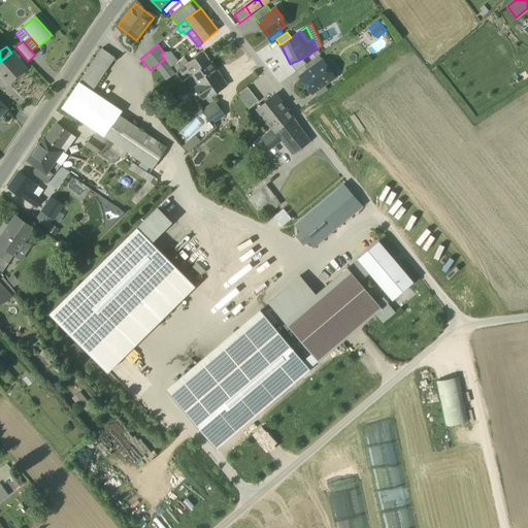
[(101,50),(79,84),(92,92),(114,59),(101,50)]
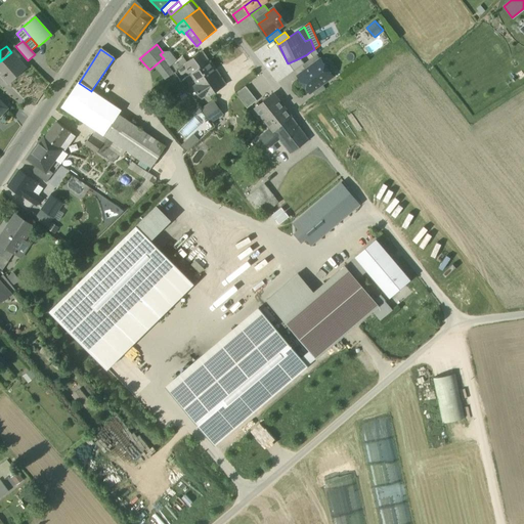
[(318,53),(314,49),(309,52),(313,57),(318,53)]
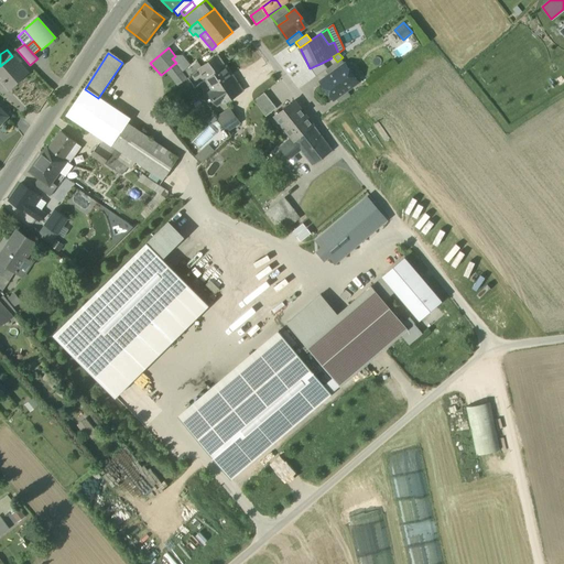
[(0,78),(7,87),(25,71),(12,56),(0,66),(0,78)]
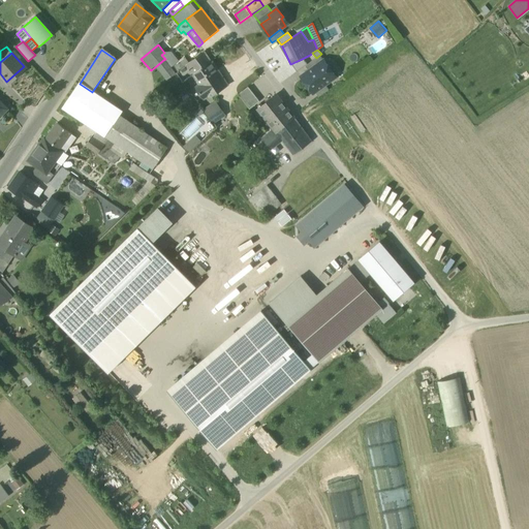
[(170,53),(164,53),(161,55),(165,59),(163,60),(170,68),(172,67),(179,62),(170,53)]
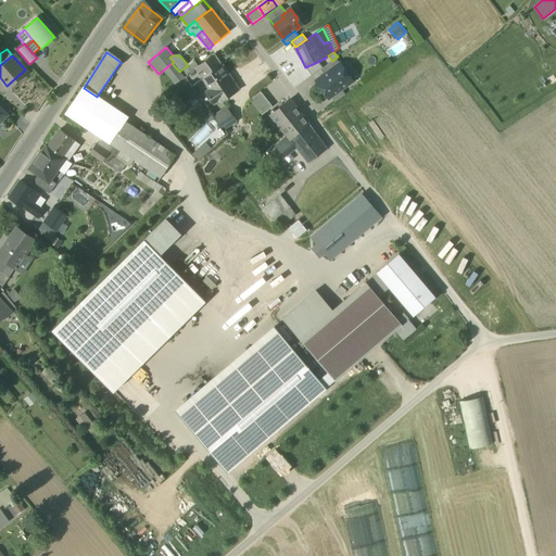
[(200,75),(203,79),(220,65),(214,55),(198,66),(196,68),(200,75)]
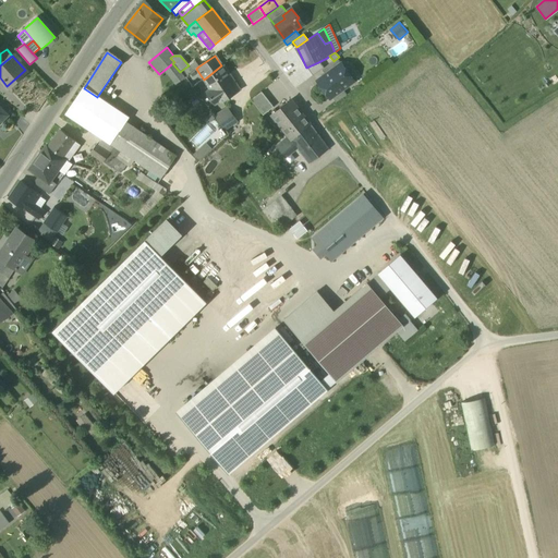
[(322,70),(325,75),(341,64),(337,59),(322,70)]
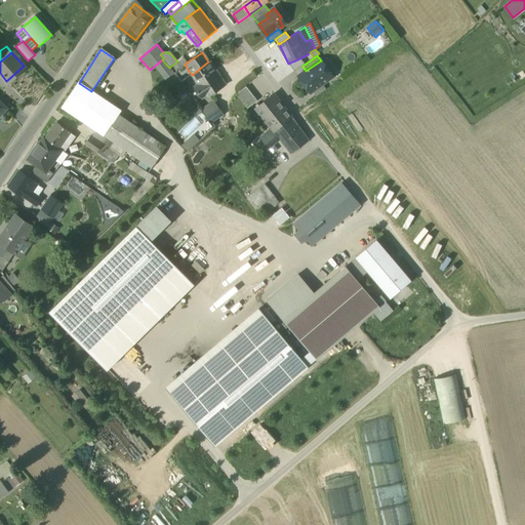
[(170,67),(171,68),(182,61),(185,65),(187,63),(183,56),(177,62),(170,67)]
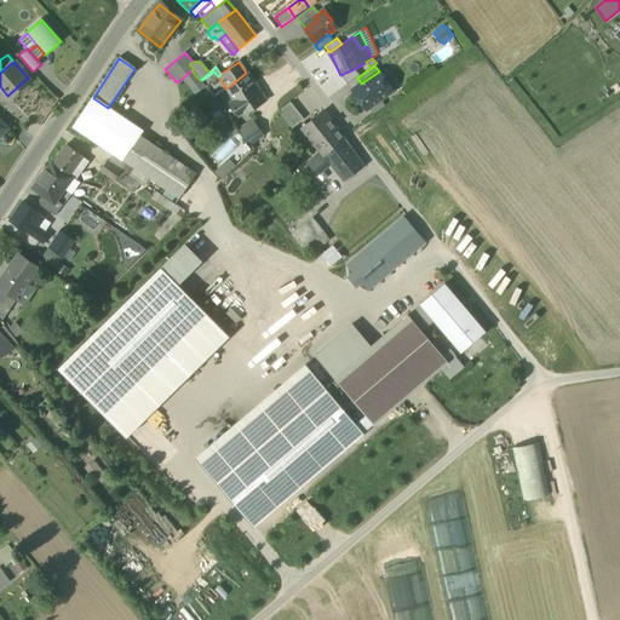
[(360,76),(354,69),(340,75),(348,85),(360,76)]
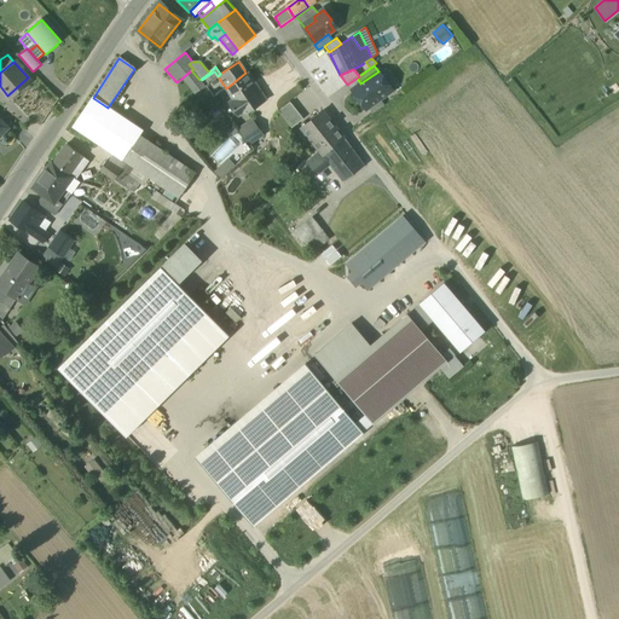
[(200,80),(191,70),(183,77),(196,93),(204,87),(200,80)]
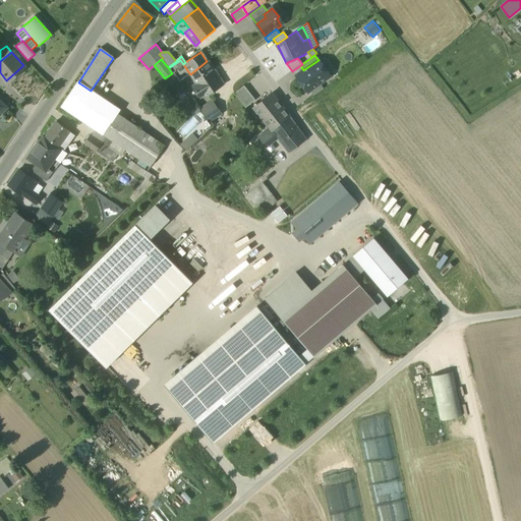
[(170,67),(172,71),(179,67),(183,64),(180,60),(170,67)]
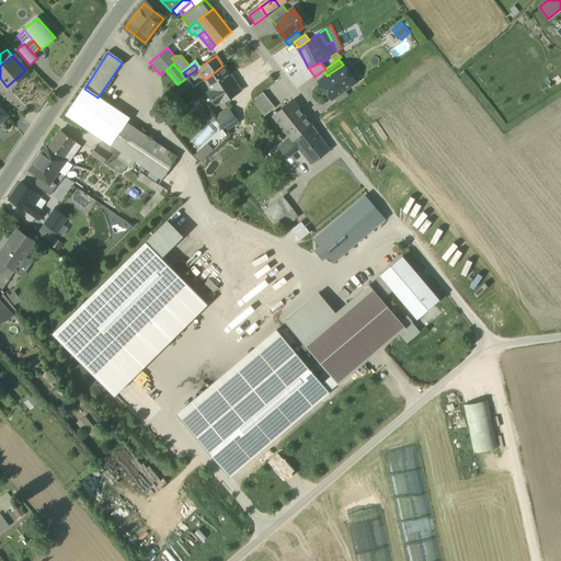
[(319,81),(332,99),(333,98),(344,90),(355,82),(343,65),(327,76),(319,81)]
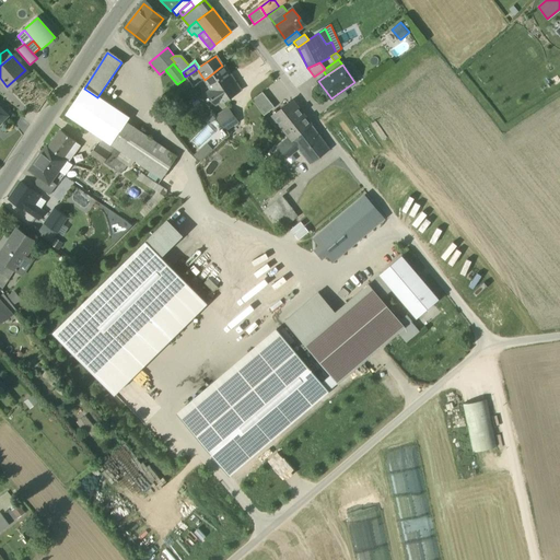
[(222,66),(205,80),(210,91),(207,92),(210,97),(210,98),(210,100),(211,100),(216,106),(240,91),(223,66),(222,66)]
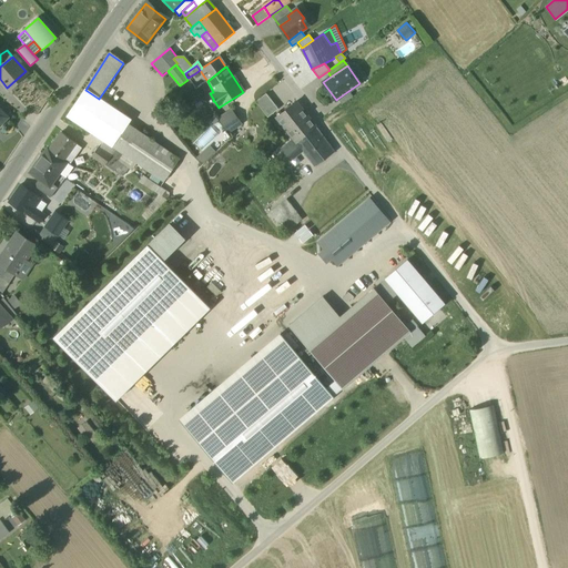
[(194,78),(198,81),(204,77),(200,70),(195,73),(196,77),(194,78)]
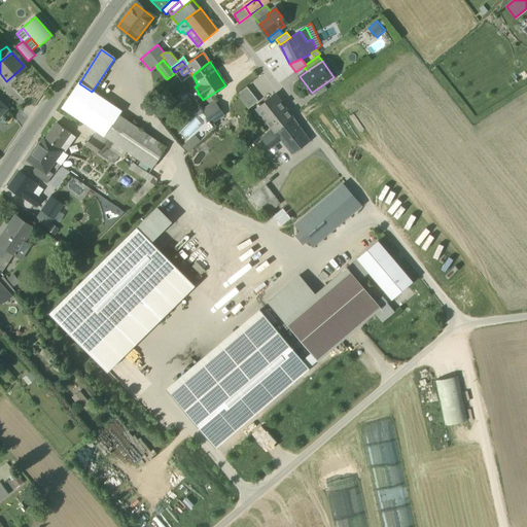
[(96,132),(104,137),(118,115),(121,111),(92,92),(79,83),(62,108),(96,132)]
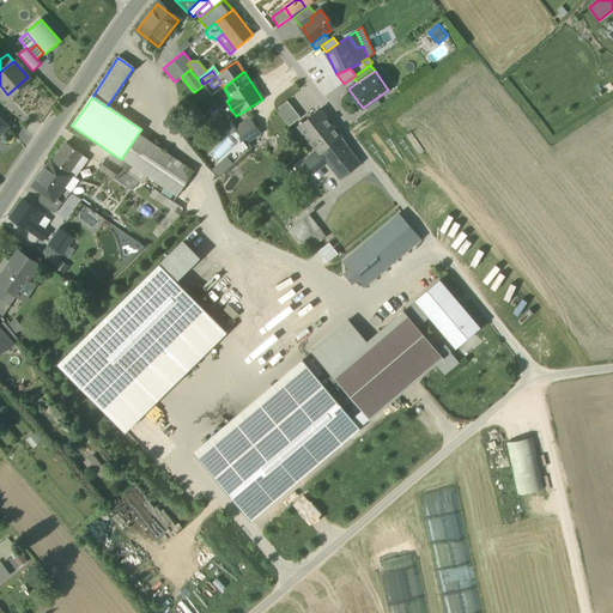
[(364,107),(369,113),(381,104),(376,98),(364,107)]
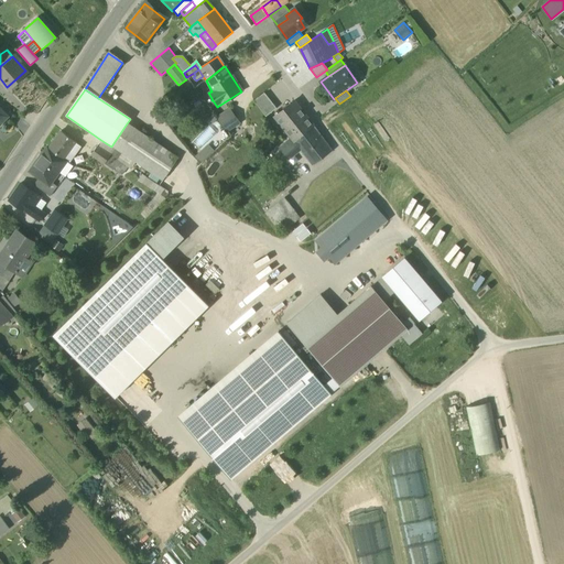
[(253,101),(266,117),(277,109),(264,94),(257,99),(253,101)]
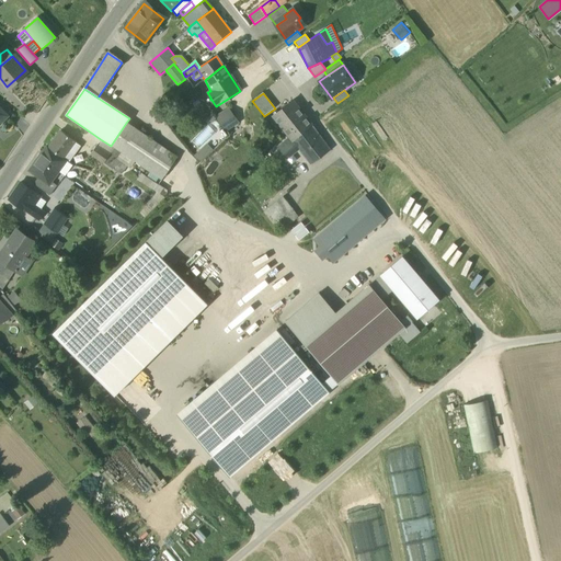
[(289,138),(292,140),(311,125),(293,101),(273,116),(289,138)]
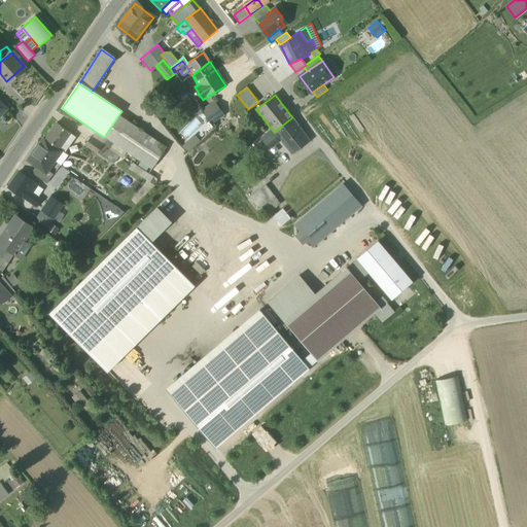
[(203,111),(211,124),(223,115),(214,103),(203,111)]
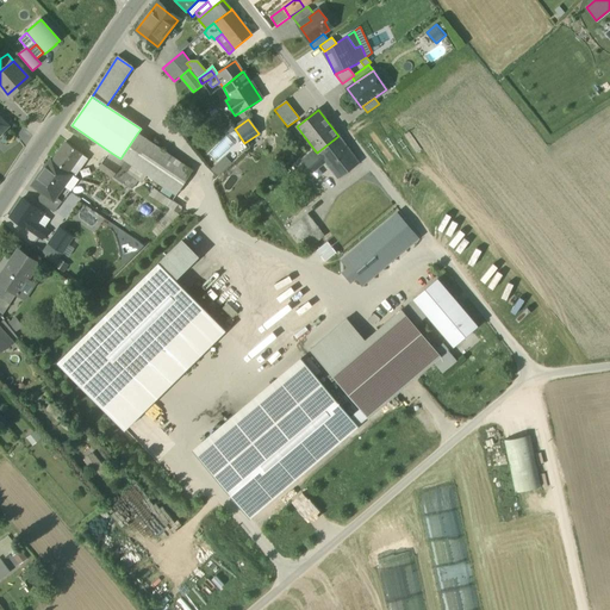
[(193,170),(137,134),(120,159),(123,160),(131,166),(147,176),(163,187),(173,193),(176,195),(193,170)]
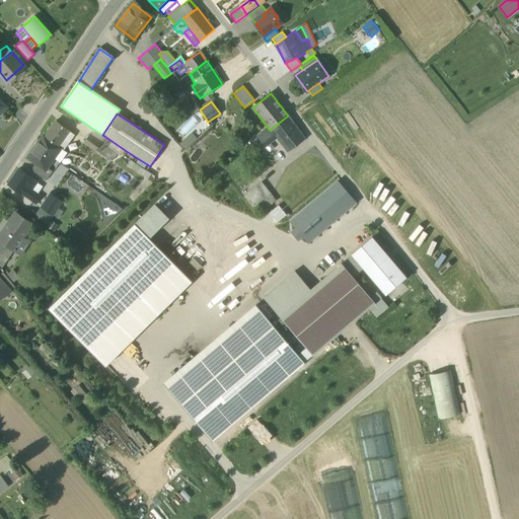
[(304,138),(288,116),(270,130),(270,131),(271,130),(277,138),(287,151),(304,138)]
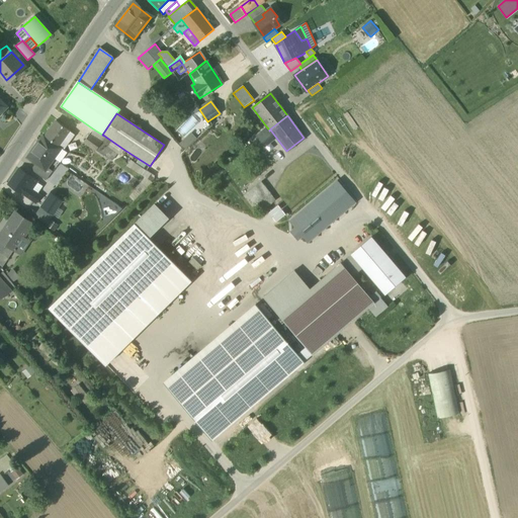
[(59,146),(69,131),(69,132),(70,131),(56,120),(56,121),(46,136),(45,136),(45,137),(59,146)]
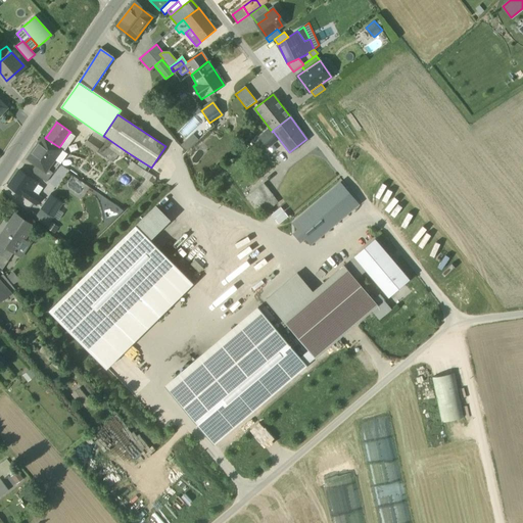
[(258,137),(268,148),(279,139),(273,131),(272,132),(272,131),(270,129),(258,137)]
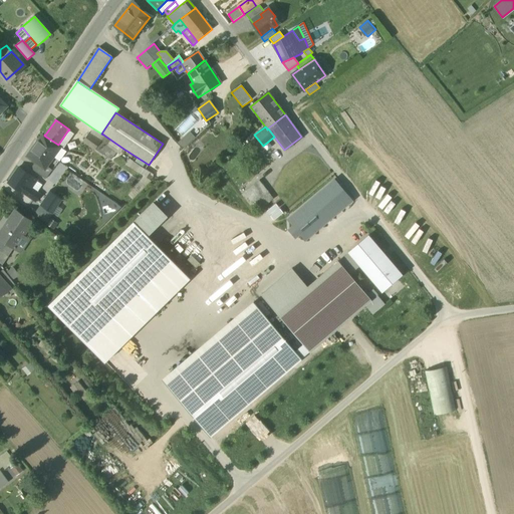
[(93,129),(89,136),(99,142),(103,135),(101,134),(93,129)]
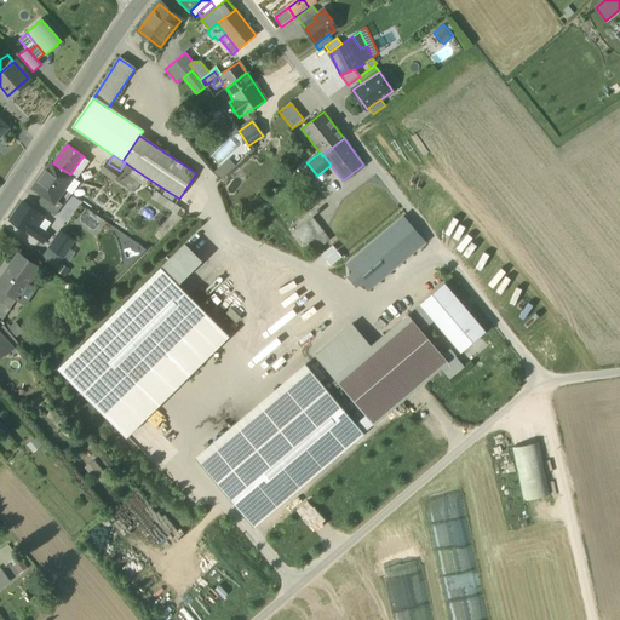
[(90,162),(82,158),(82,156),(70,174),(78,179),(90,162)]
